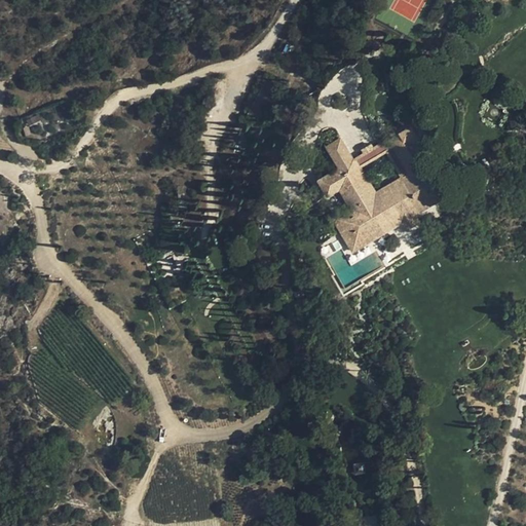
[(25,116),(27,136),(51,134),(50,114),(25,116)]
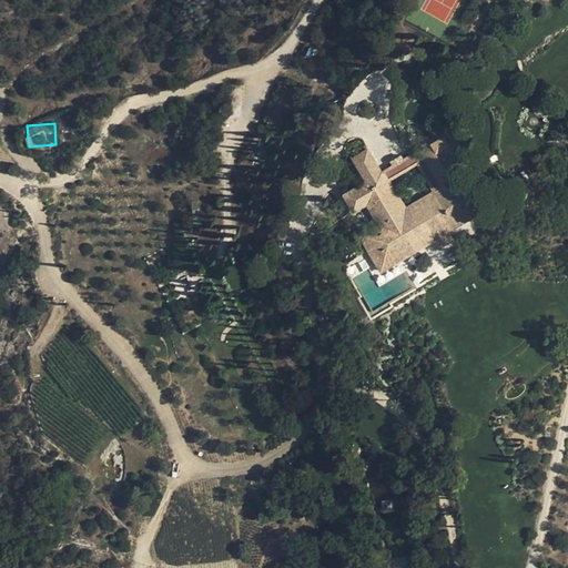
[(421,152),(414,155),(418,164),(435,193),(406,209),(389,180),(385,172),(382,173),(368,150),(354,158),(362,171),(361,172),(365,180),(366,179),(367,182),(345,194),(354,211),(367,204),(378,224),(359,235),(369,252),(393,237),(404,257),(484,212),(453,156),(473,144),(463,125),(419,150),(421,152)]
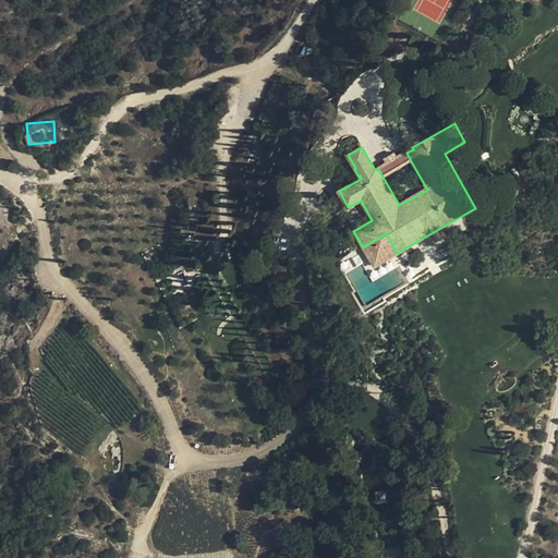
[(407,153),(378,169),(383,177),(411,161),(407,153)]
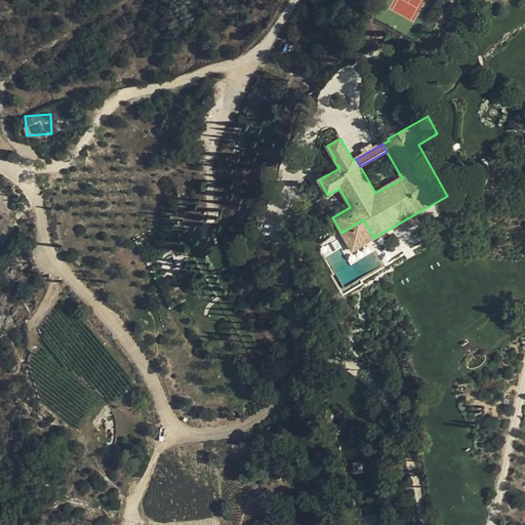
[(341,233),(352,250),(373,238),(363,219),(341,233)]
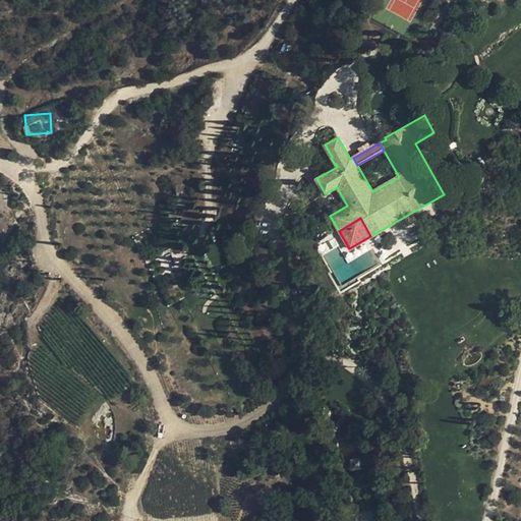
[(361,467),(359,458),(350,460),(352,469),(361,467)]
